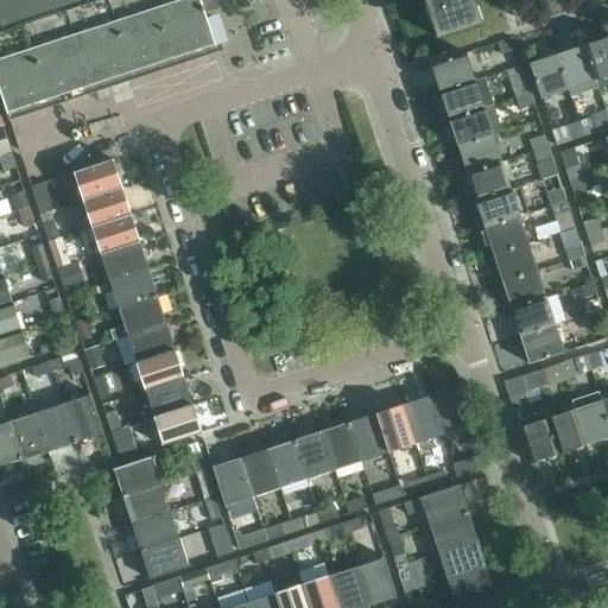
[(0,0),(0,23),(4,36),(26,29),(68,14),(109,1),(112,0),(0,0)]
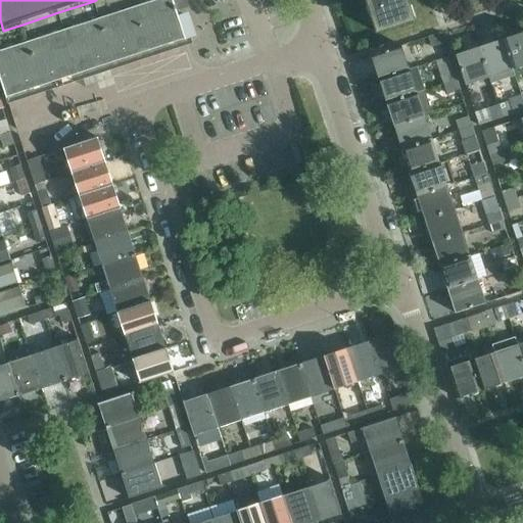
[(115,67),(151,56),(133,0),(96,0),(94,1),(115,67)]
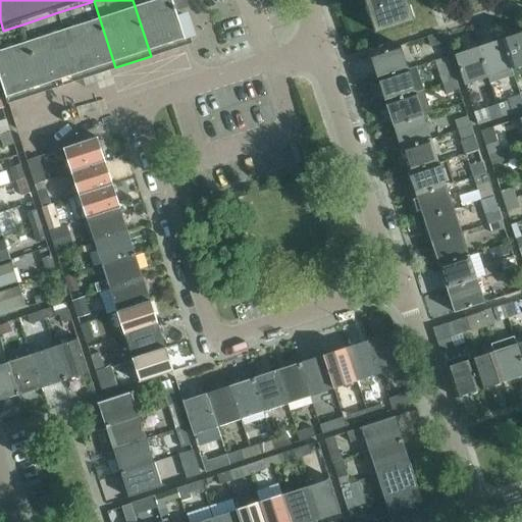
[(185,0),(133,0),(151,56),(188,44),(176,10),(187,6),(185,0)]
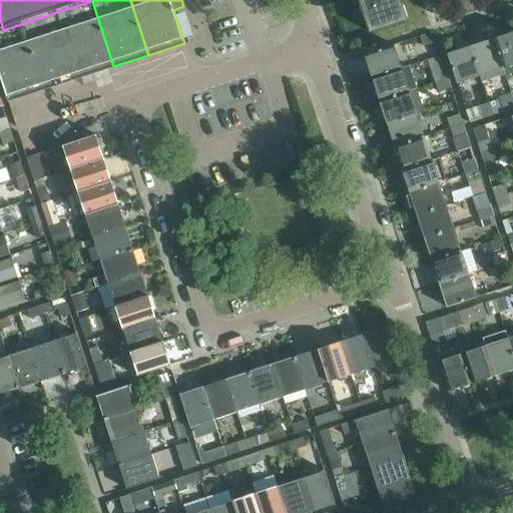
[(358,0),(370,32),(407,20),(400,0),(358,0)]
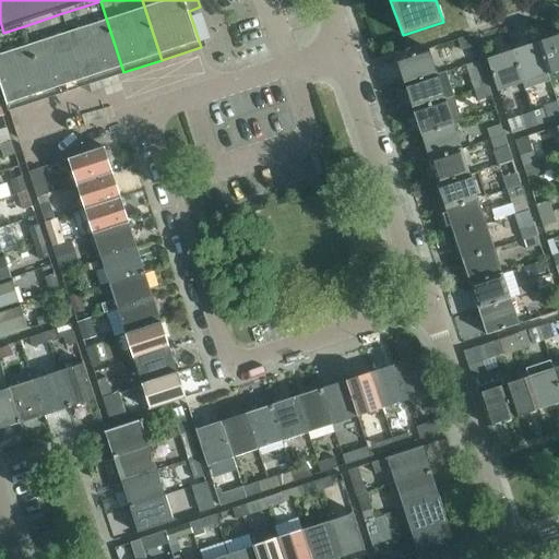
[(100,1),(62,13),(85,85),(123,72),(100,1)]
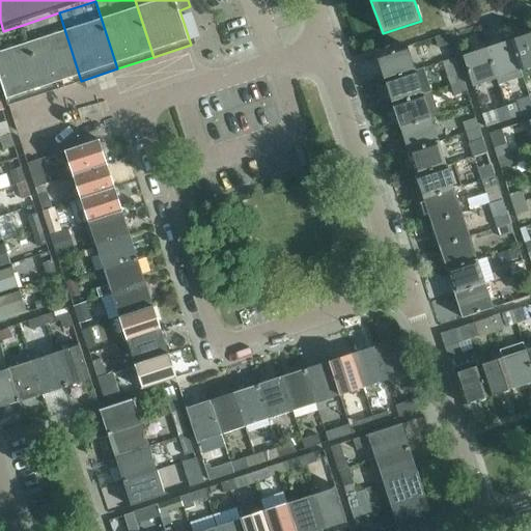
[(59,12),(23,25),(45,92),(81,81),(59,12)]
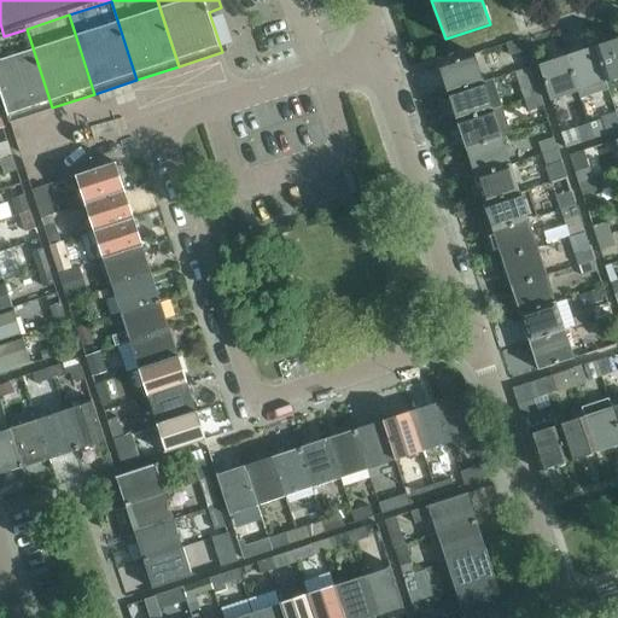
[(27,29),(4,36),(0,38),(0,92),(10,122),(52,108),(27,29)]
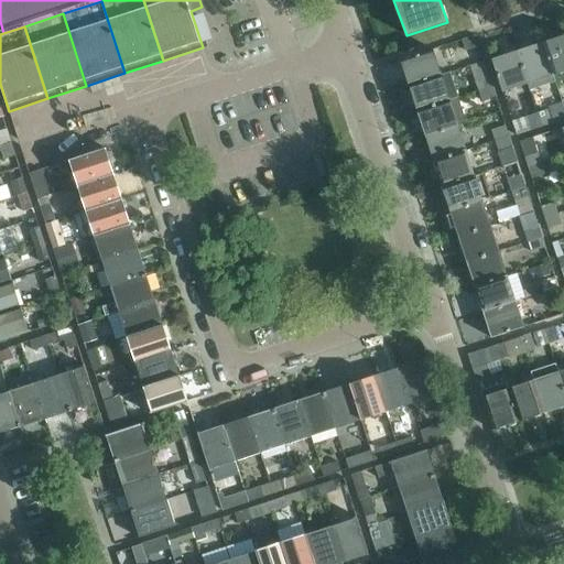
[(462,40),(465,51),(479,46),(475,35),(462,40)]
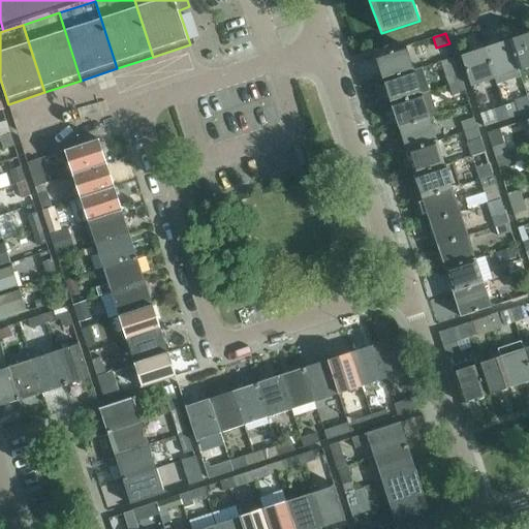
[(519,70),(528,67),(528,33),(508,40),(519,70)]
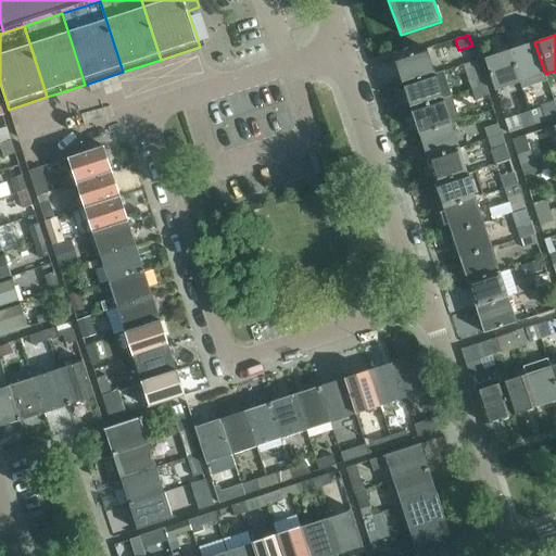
[(438,45),(441,53),(453,49),(451,40),(438,45)]
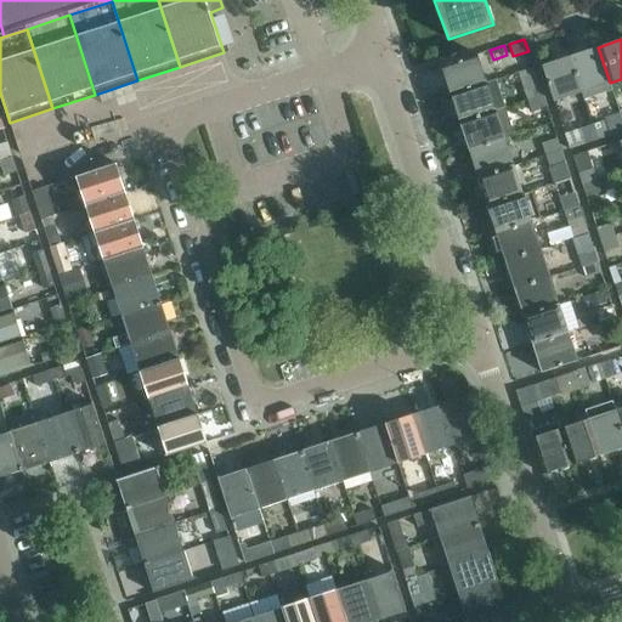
[(582,92),(610,83),(598,47),(570,56),(582,92)]
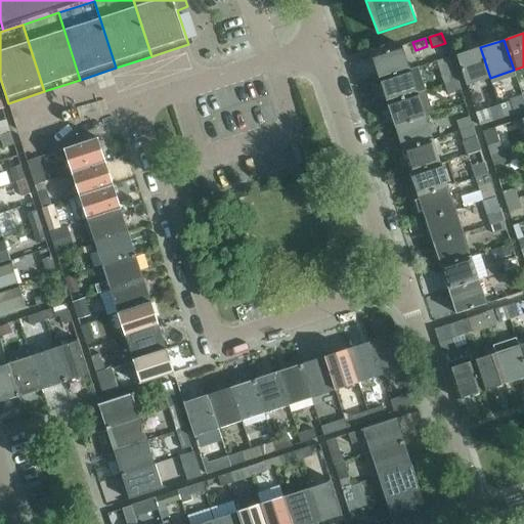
[(372,55),(380,79),(409,70),(402,46),(372,55)]
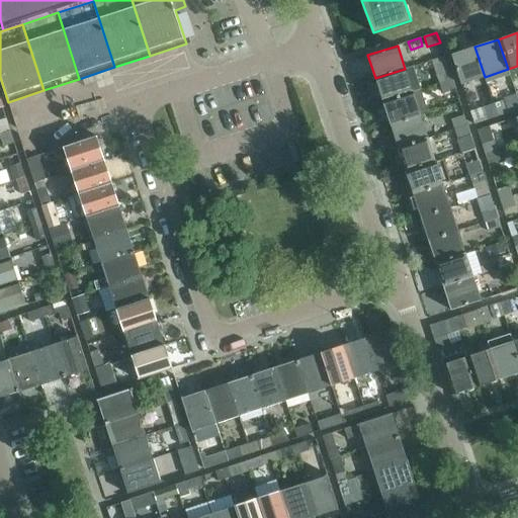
[(461,85),(485,77),(475,47),(451,55),(461,85)]
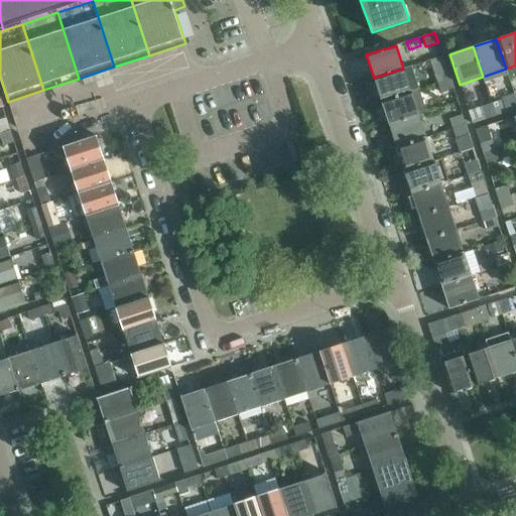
[(374,78),(381,101),(419,89),(411,66),(403,69),(374,78)]
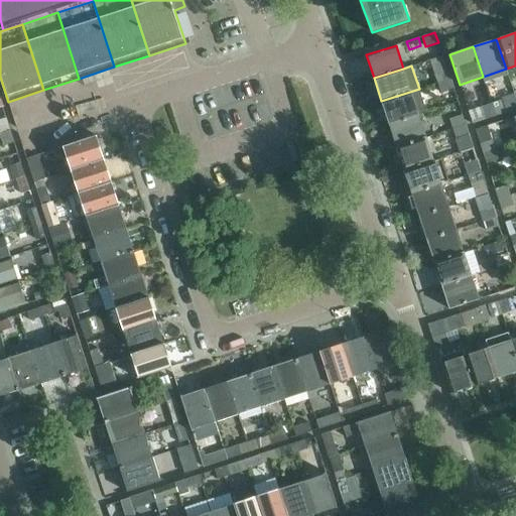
[(434,74),(437,83),(450,79),(447,70),(434,74)]
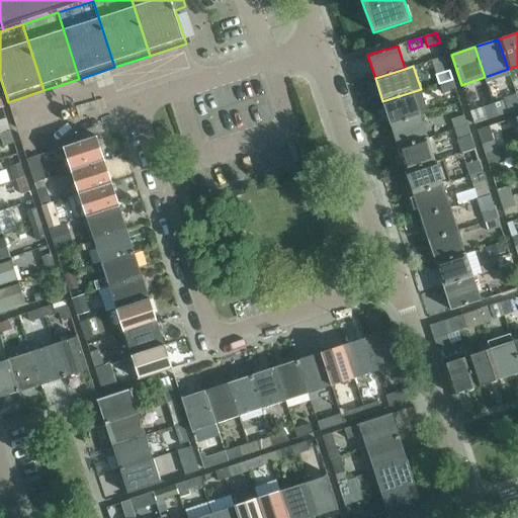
[(452,79),(439,83),(446,105),(459,101),(452,79)]
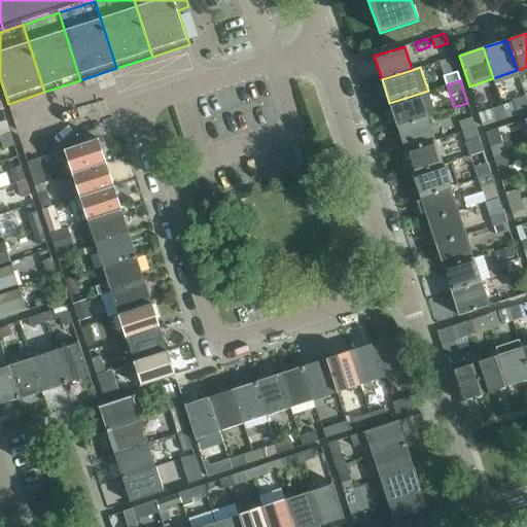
[(427,117),(435,114),(428,91),(389,103),(397,127),(427,117)]
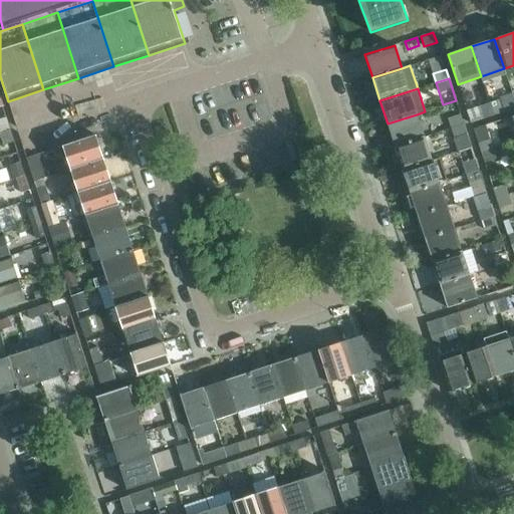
[(513,98),(513,94),(489,102),(494,115),(513,108),(513,98)]
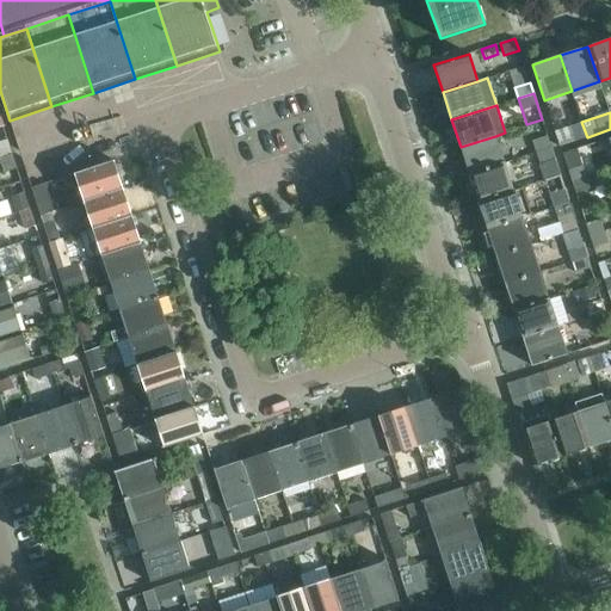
[(587,137),(581,122),(554,131),(559,147),(587,137)]
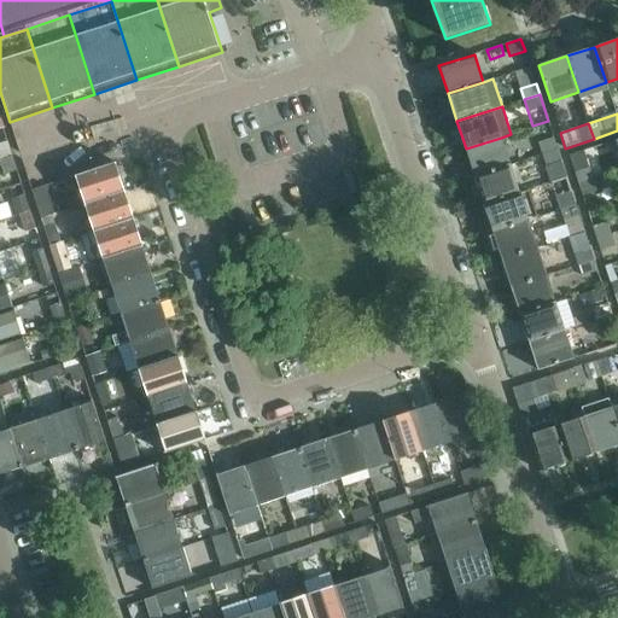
[(466,149),(474,176),(511,164),(501,138),(466,149)]
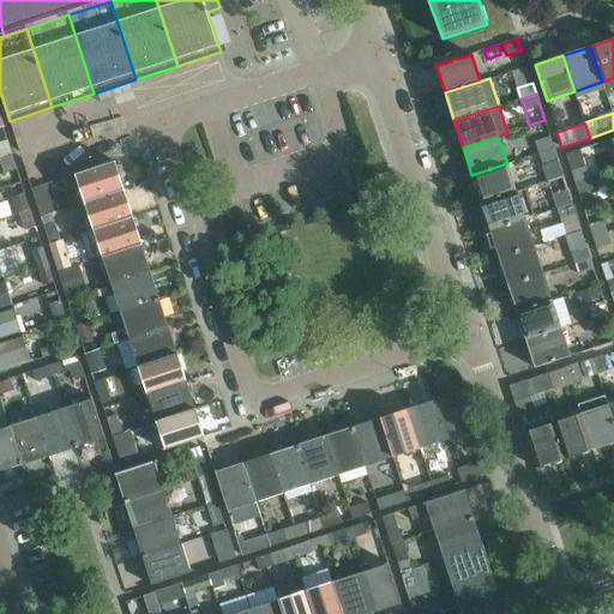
[(535,143),(539,154),(554,149),(551,138),(535,143)]
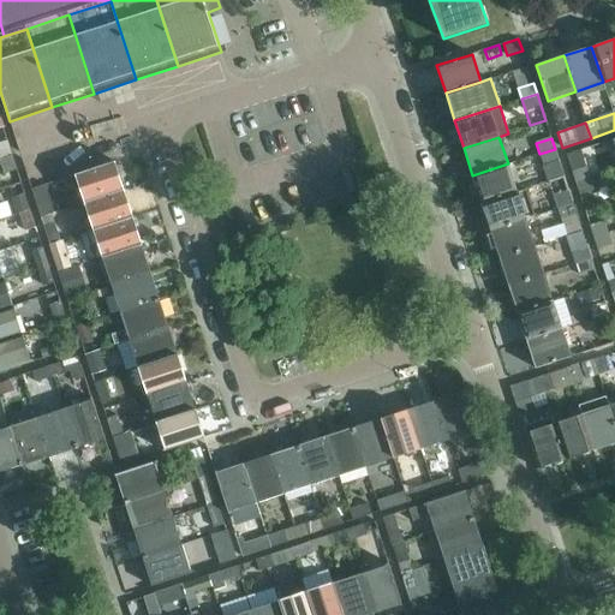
[(0,143),(0,155),(1,159),(12,155),(7,141),(0,143)]
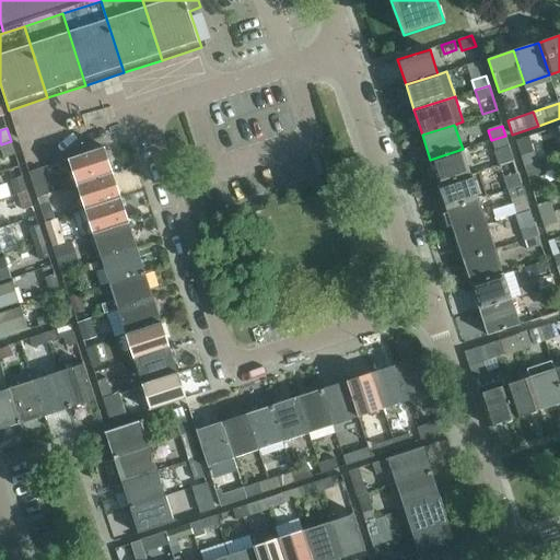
[(505,136),(491,140),(496,151),(509,147),(505,136)]
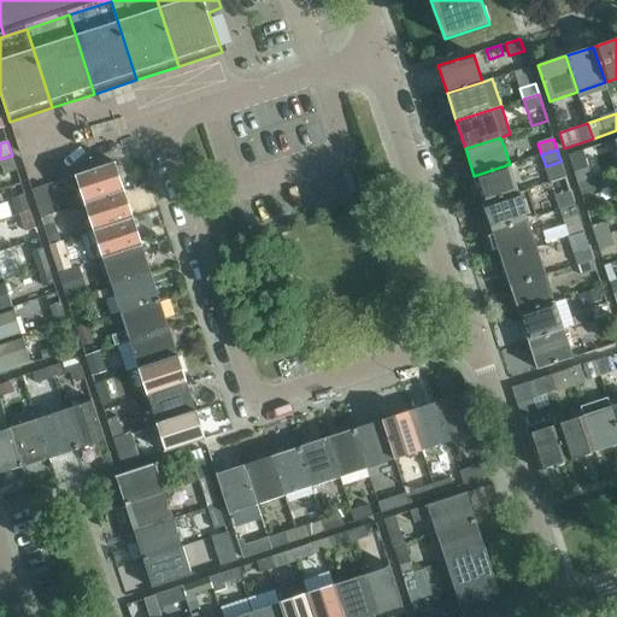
[(12,156),(1,159),(5,172),(16,169),(12,156)]
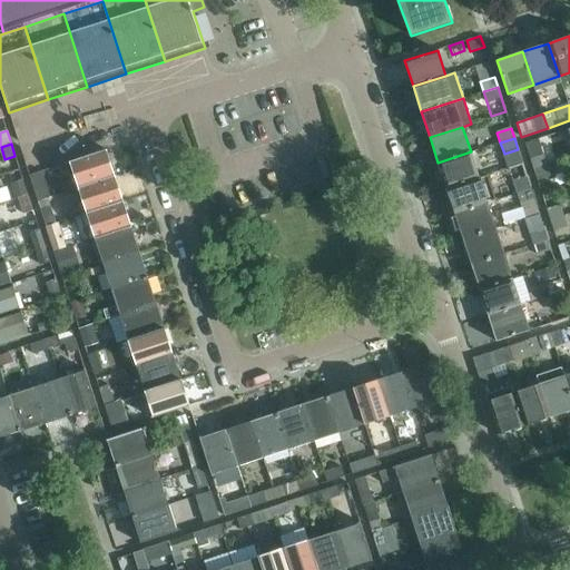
[(68,163),(76,188),(116,175),(107,149),(68,163)]
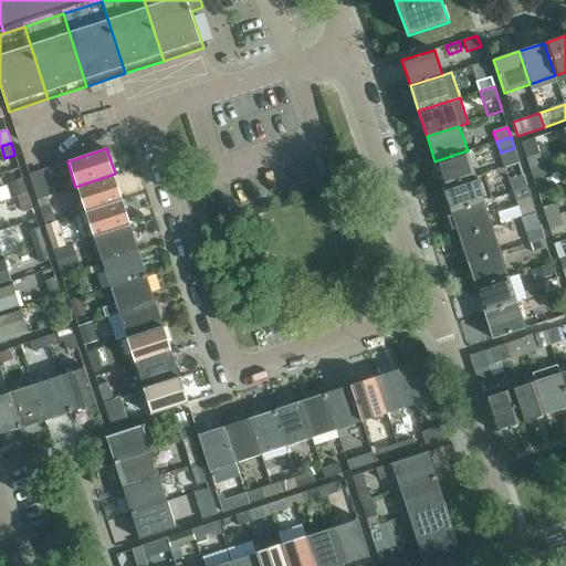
[(514,148),(501,153),(505,167),(519,163),(514,148)]
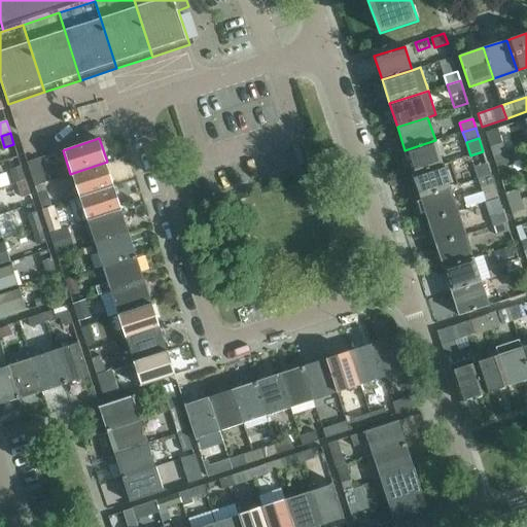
[(405,150),(413,174),(443,164),(435,140),(405,150)]
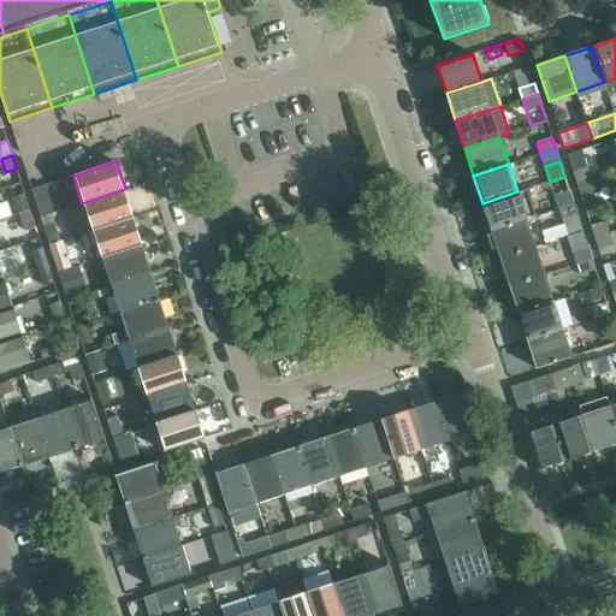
[(573,172),(576,183),(592,178),(588,167),(573,172)]
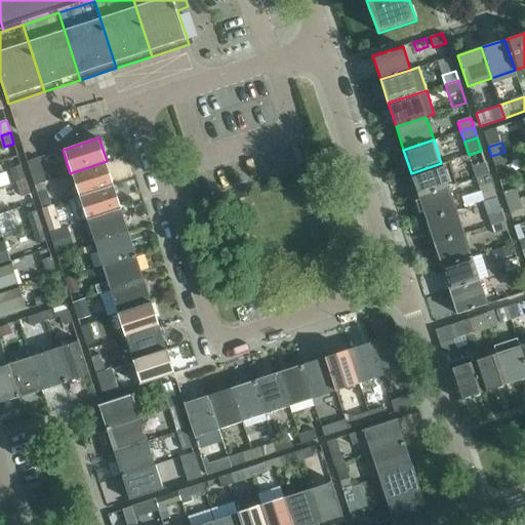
[(505,152),(491,156),(494,166),(508,161),(505,152)]
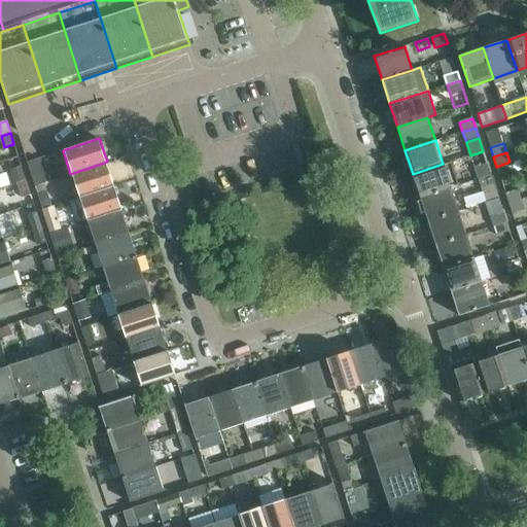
[(39,159),(27,162),(35,186),(47,182),(39,159)]
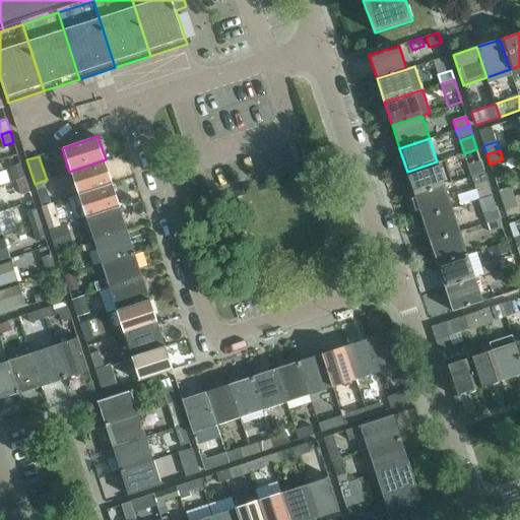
[(69,172),(77,195),(113,183),(106,159),(69,172)]
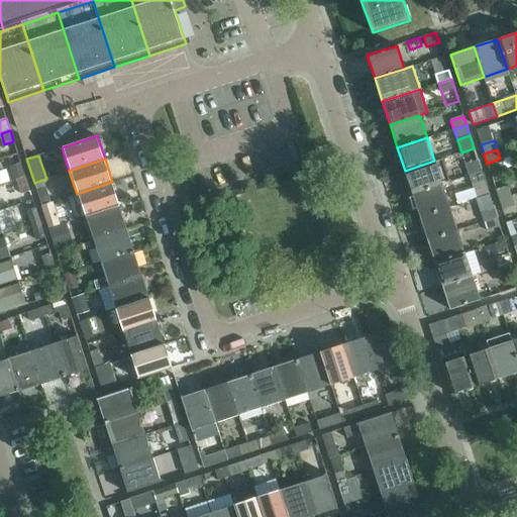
[(412,194),(442,184),(449,182),(442,159),(434,161),(405,171),(412,194)]
